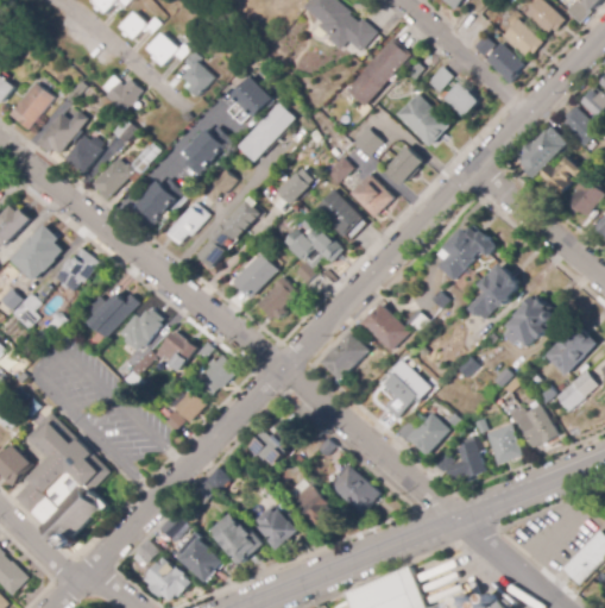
[(92,0),(118,0),(106,12),(92,0)]
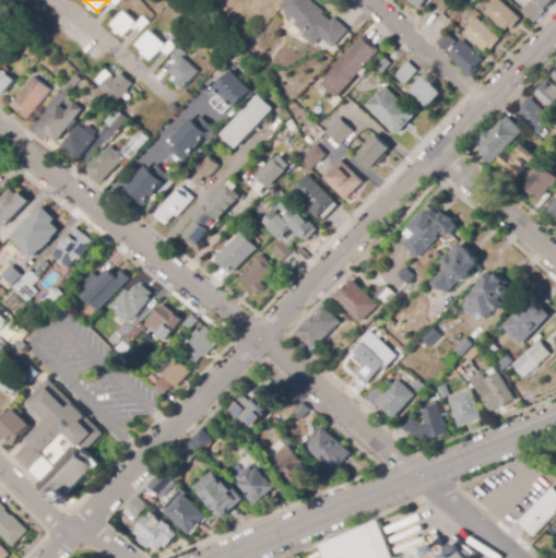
[(332,47),(320,37),(314,45),(305,37),(304,37),(303,38),(302,37),(300,37),(298,36),(297,35),(296,34),(295,34),(293,34),(292,34),(291,33),(290,32),(288,31),(288,28),(288,26),(290,25),(285,22),(291,15),(280,6),(283,0),(310,0),(323,11),(321,13),(330,21),(333,16),(347,30),(332,47)]
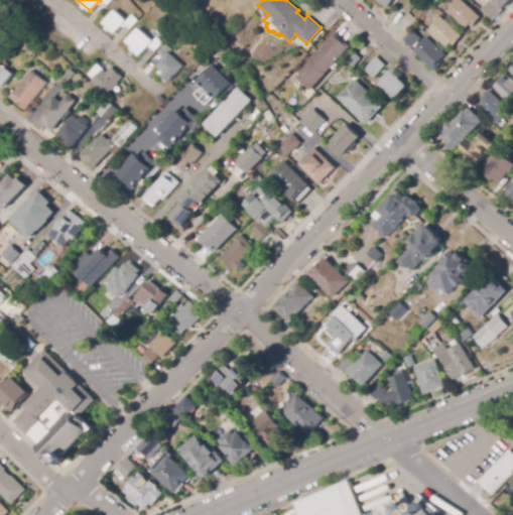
[(393,0),(385,9),(376,0),(393,0)]
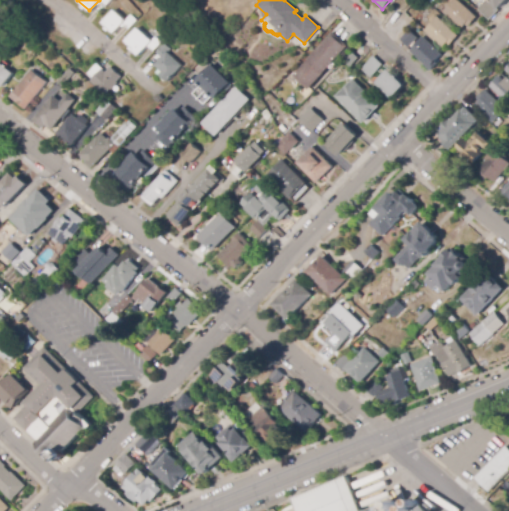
[(440,12),(449,0),(460,0),(484,19),(471,36),(440,12)]
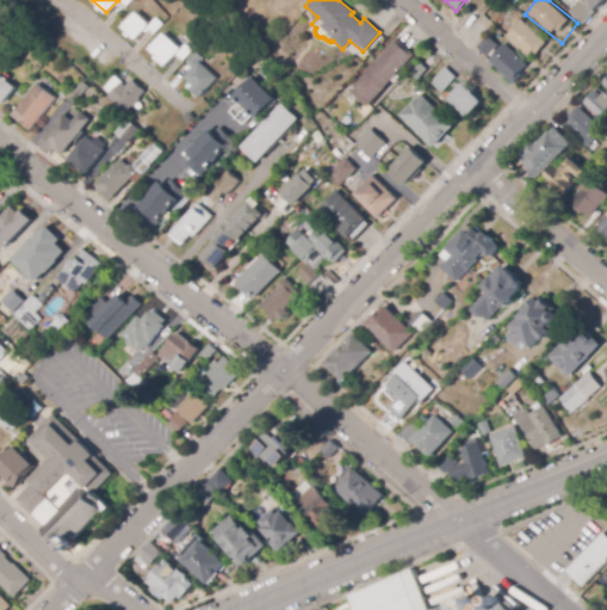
[(565,8),(573,0),(582,0),(592,8),(581,22),(565,8)]
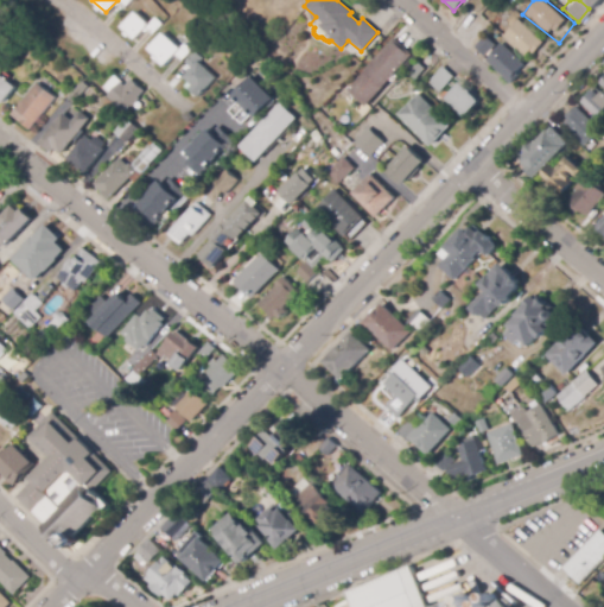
[(478,26),(472,21),(479,12),(485,18),(478,26)]
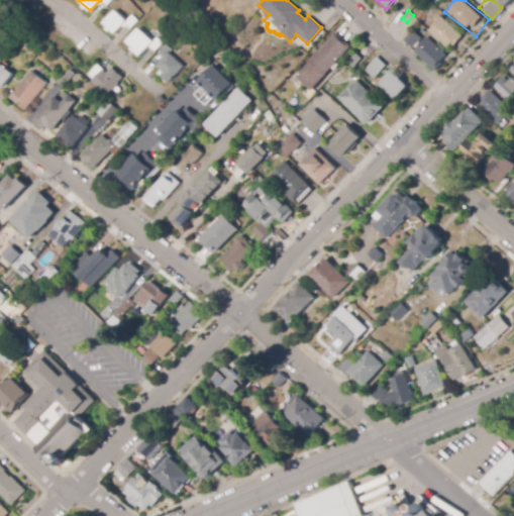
[(106,23),(117,33),(126,24),(130,28),(138,20),(133,15),(128,20),(117,11),(106,23)]
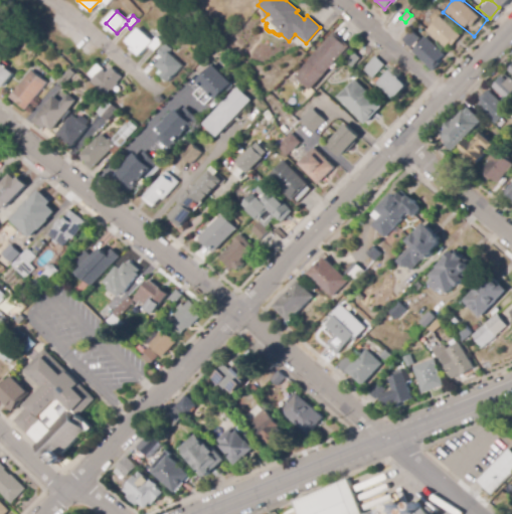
[(423,29),(436,14),(460,34),(447,49),(423,29)]
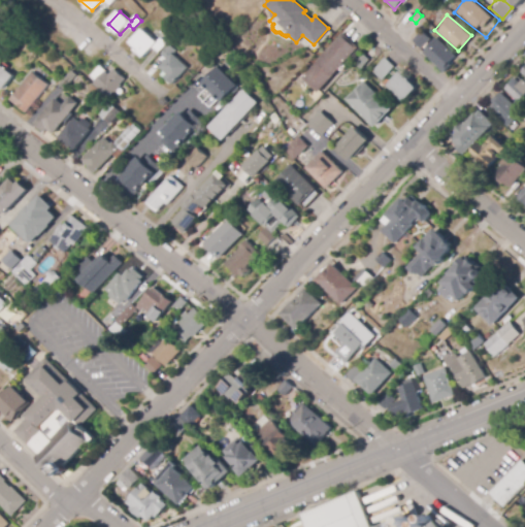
[(408,38),(418,28),(428,37),(419,48),(408,38)]
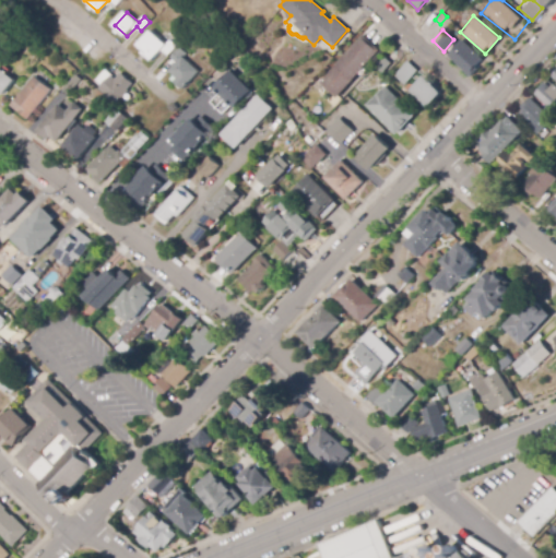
[(141,45),(153,31),(167,43),(170,39),(178,46),(169,56),(164,50),(155,60),(149,55),(151,52),(141,45)]
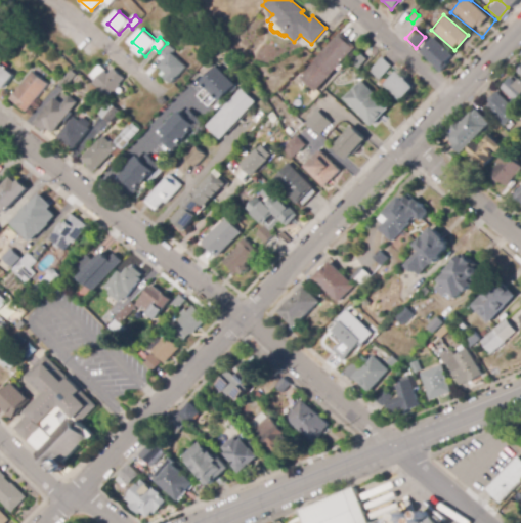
[(313,91),(298,77),(338,33),(353,47),(313,91)]
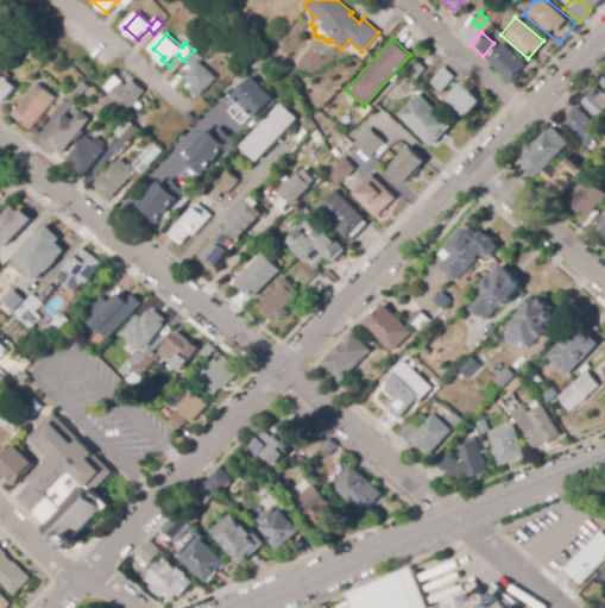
[(483,57),(497,41),(524,64),(510,81),(483,57)]
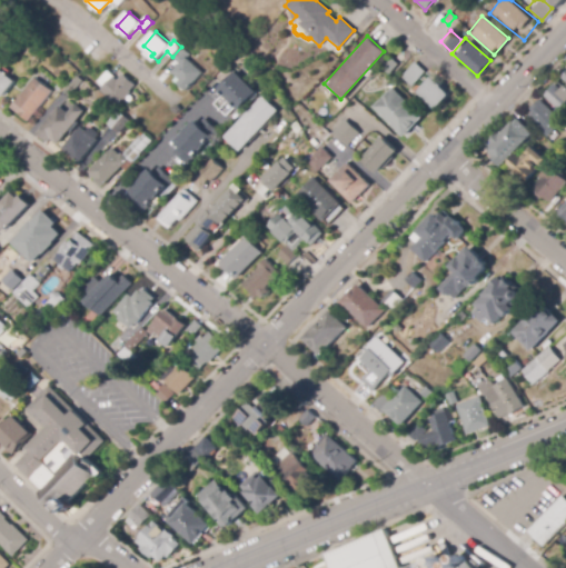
[(174,57),(182,48),(190,53),(188,58),(187,57),(181,65),(174,57)]
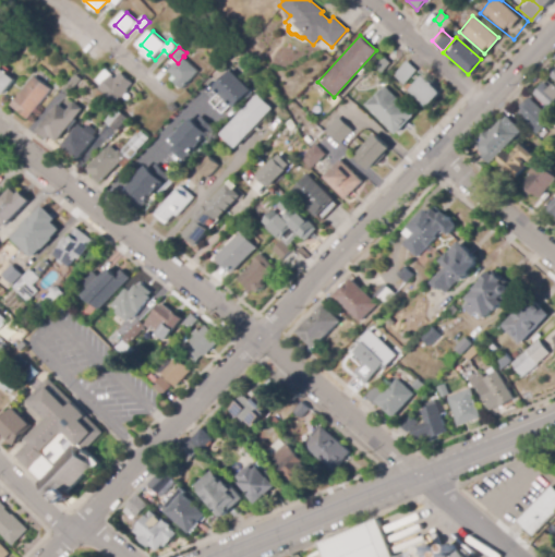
[(172,70),(180,79),(177,82),(185,89),(201,71),(184,57),(183,56),(178,63),(172,70)]
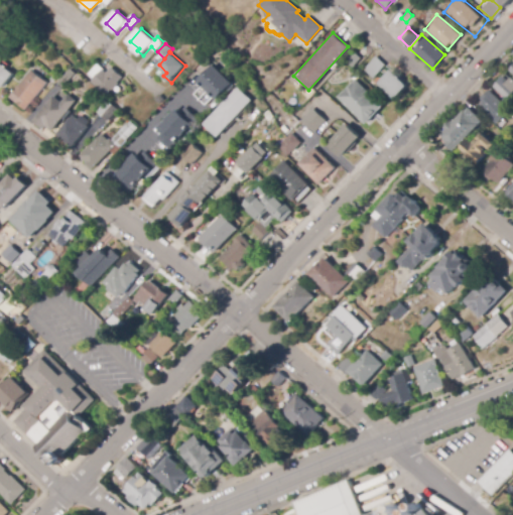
[(350,67),(345,61),(353,53),(359,58),(350,67)]
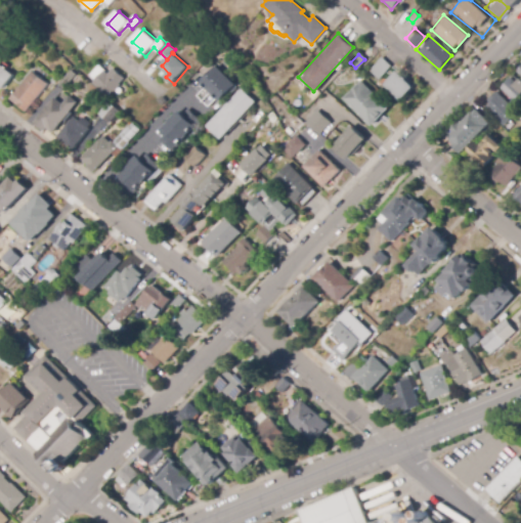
[(367,69),(380,55),(389,64),(377,78),(367,69)]
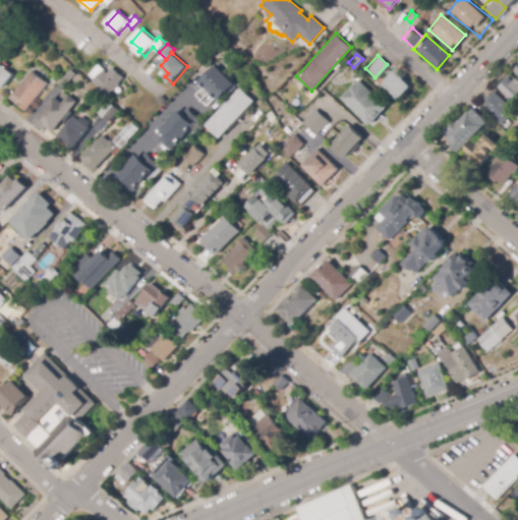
[(0,89),(0,65),(11,74),(0,89)]
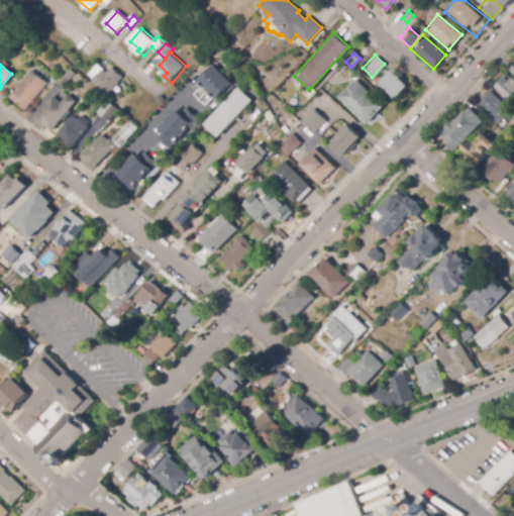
[(219,66),(239,84),(225,101),(218,95),(210,105),(198,95),(207,84),(205,82),(219,66)]
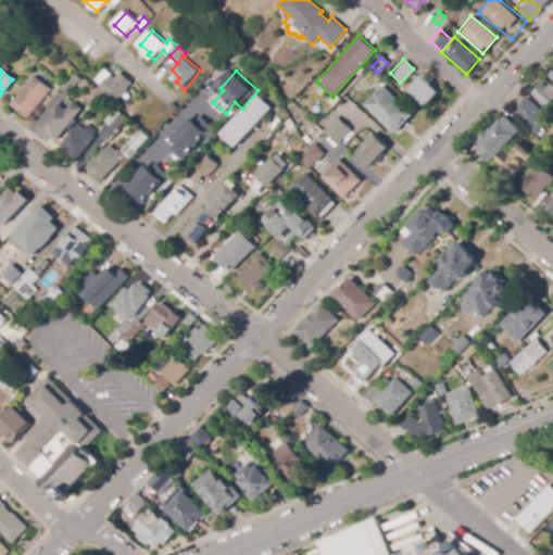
[(404,88),(419,72),(439,90),(424,105),(404,88)]
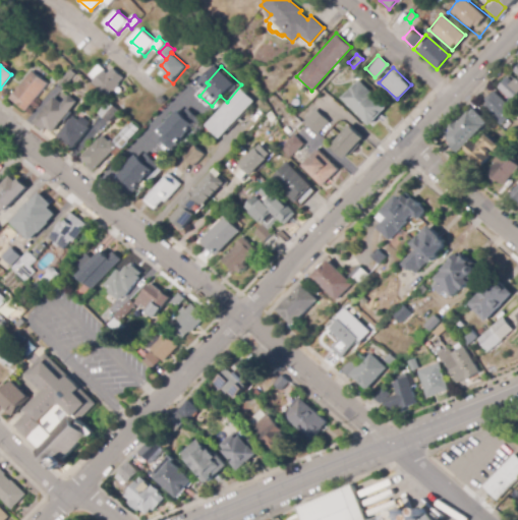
[(113,68),(124,77),(110,94),(96,82),(106,71),(109,73),(113,68)]
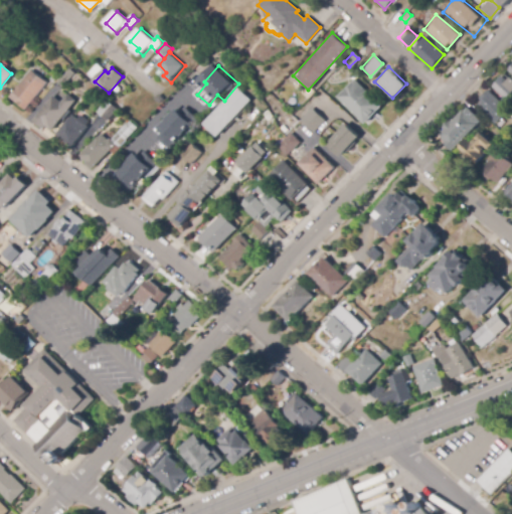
[(59,88),(54,83),(66,68),(71,72),(59,88)]
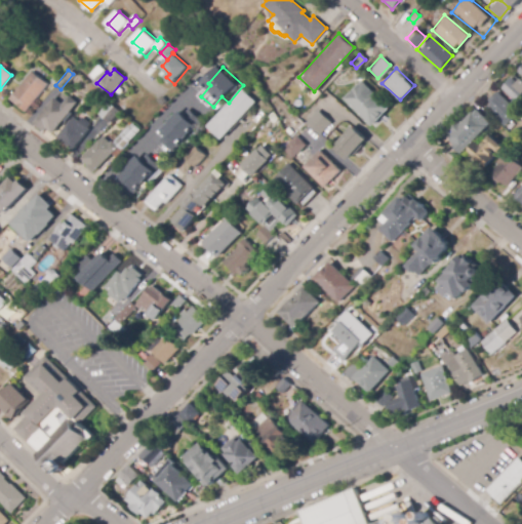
[(25,111),(8,98),(29,71),(45,83),(25,111)]
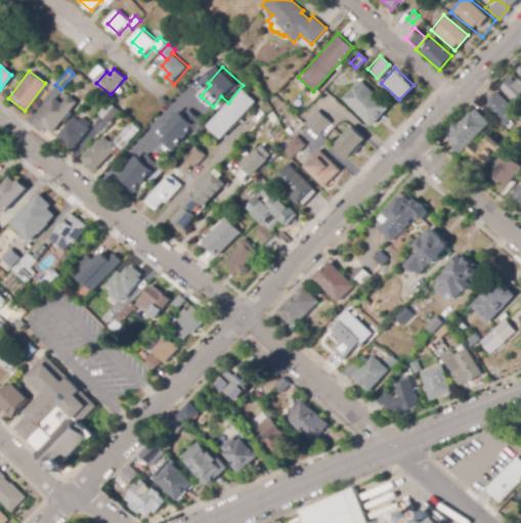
[(52,85),(46,80),(51,74),(57,79),(52,85)]
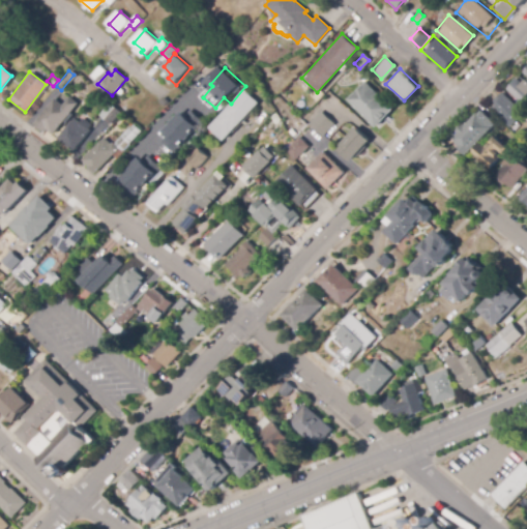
[(526,97),(523,103),(508,89),(518,79),(523,83),(526,79),(526,80),(526,97)]
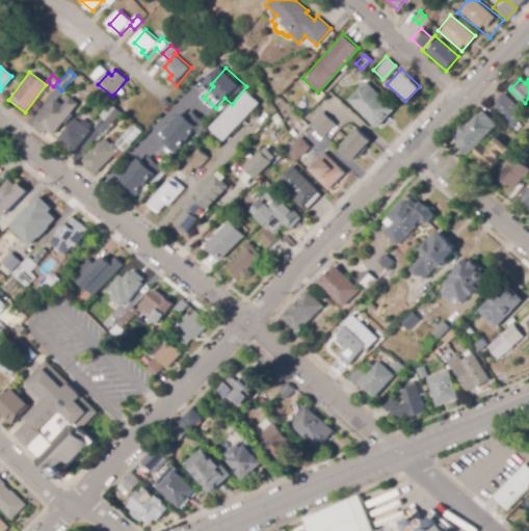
[(376,128),(347,100),(364,81),(393,109),(376,128)]
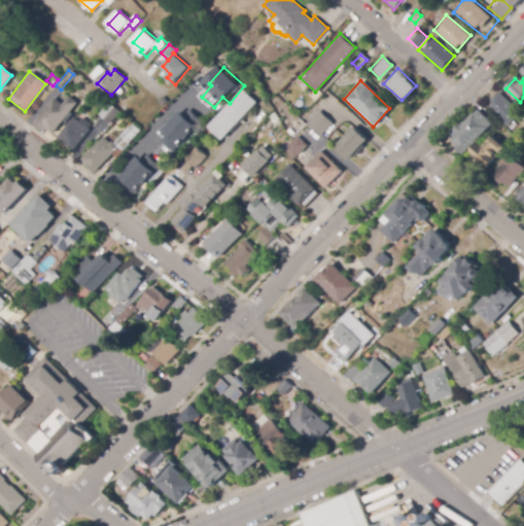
[(228,140),(260,103),(246,90),(213,128),(228,140)]
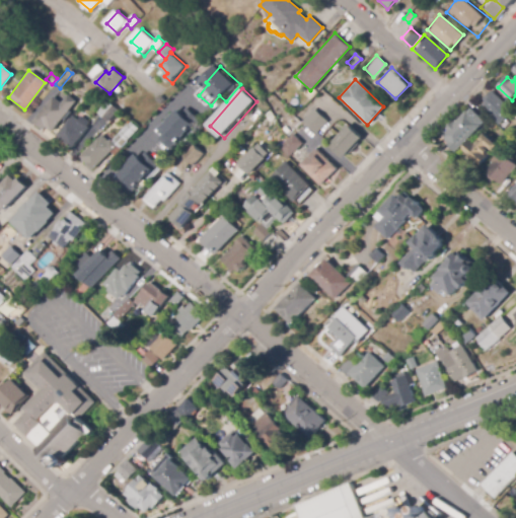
[(498,125),(478,106),(484,101),(481,98),(490,89),(508,106),(509,105),(515,113),(509,120),(506,117),(498,125)]
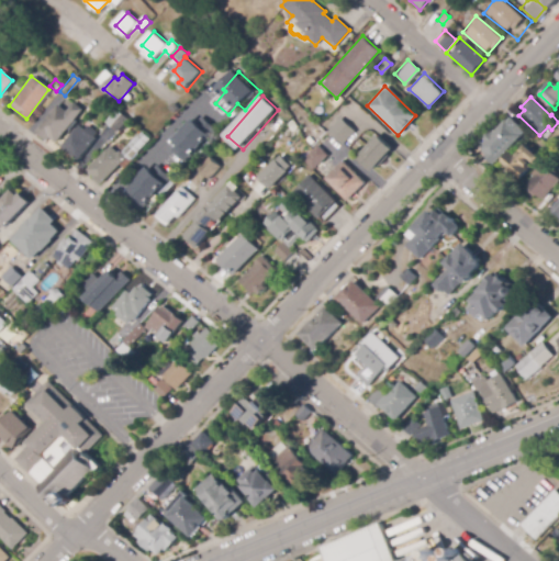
[(55,142),(48,137),(46,139),(34,131),(55,104),(64,111),(71,102),(80,110),(55,142)]
